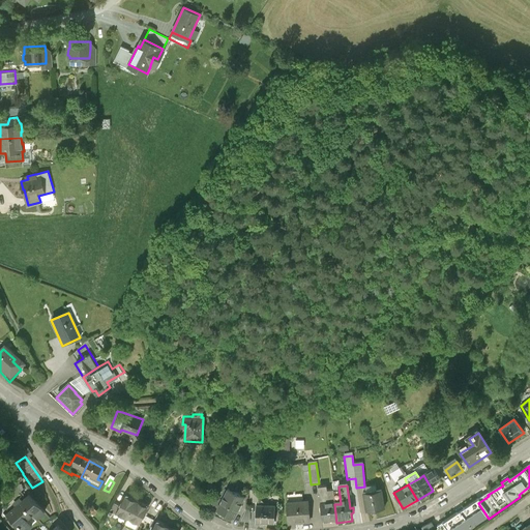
[(377,488),(365,490),(366,496),(364,497),(367,516),(385,512),(382,494),(378,494),(377,488)]
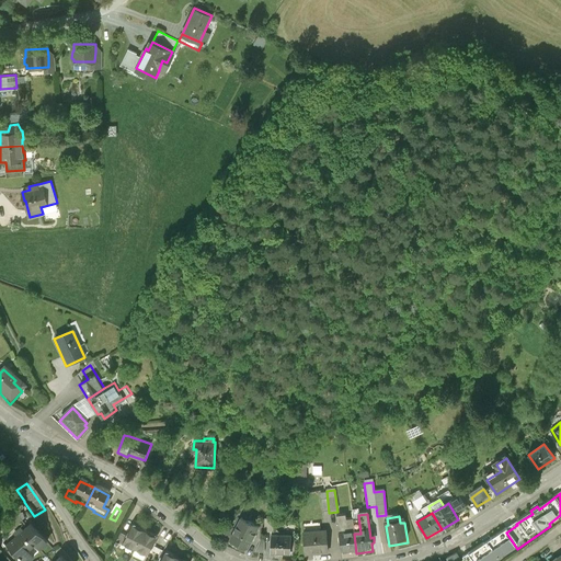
[(247,554),(259,530),(240,522),(229,546),(247,554)]
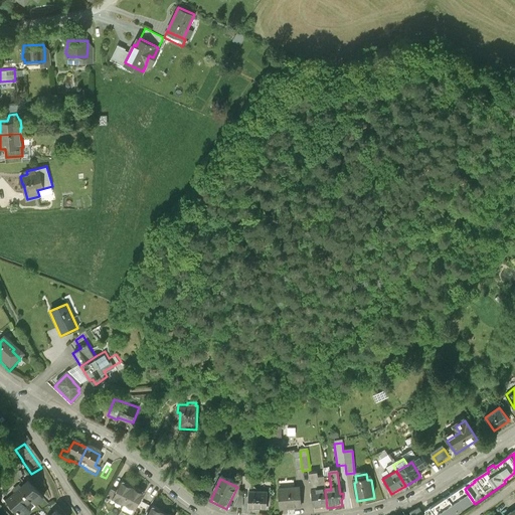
[(111,505),(123,510),(132,492),(120,486),(111,505)]
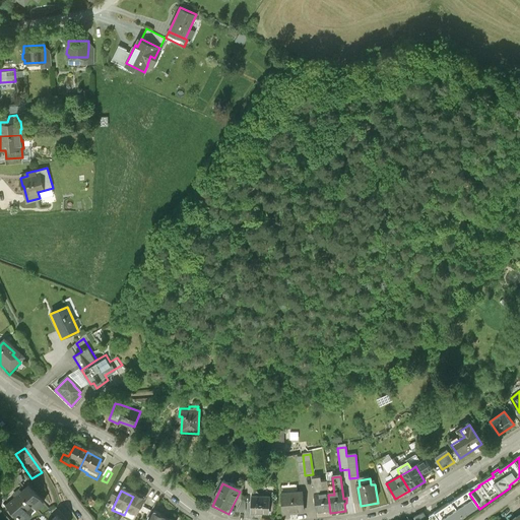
[(5,511),(13,519),(27,519),(24,516),(29,511),(35,516),(42,510),(37,503),(26,492),(5,511)]
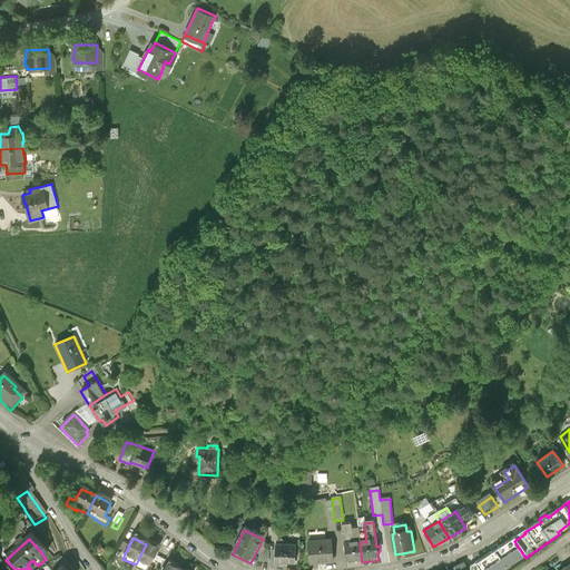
[(505,569),(526,558),(514,541),(498,551),(497,549),(490,553),(491,556),(469,569),(505,569)]
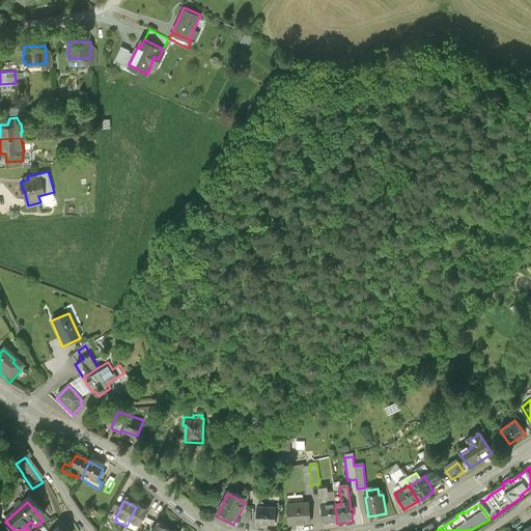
[(335,505),(328,506),(320,507),(322,513),(319,513),(320,518),(322,518),(323,526),(337,524),(335,505)]
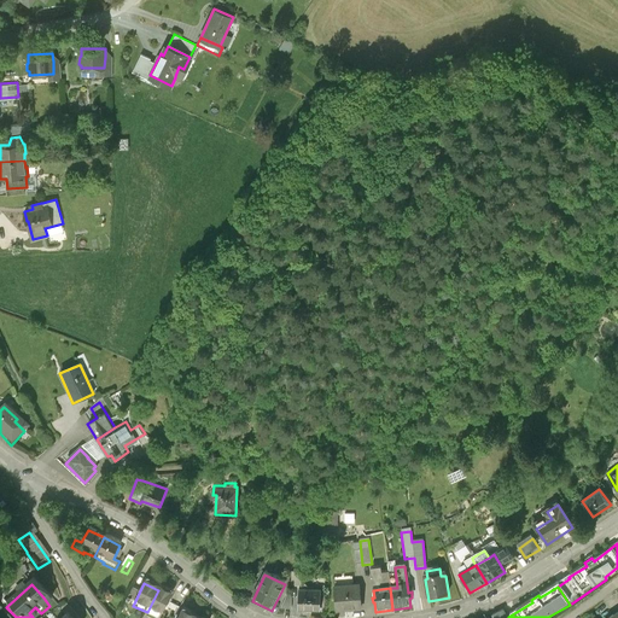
[(336,616),(361,613),(359,589),(333,590),(336,616)]
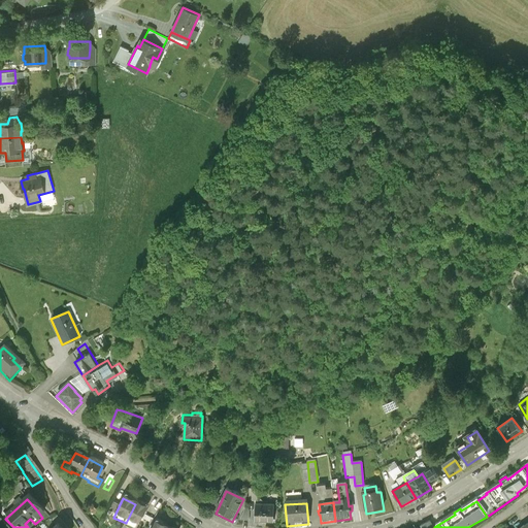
[(126,523),(134,527),(138,527),(147,510),(135,504),(126,523)]
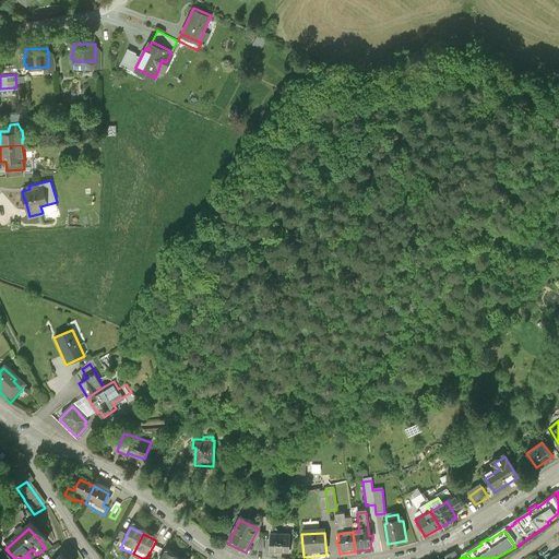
[(289,558),(290,539),(270,538),(269,557),(289,558)]
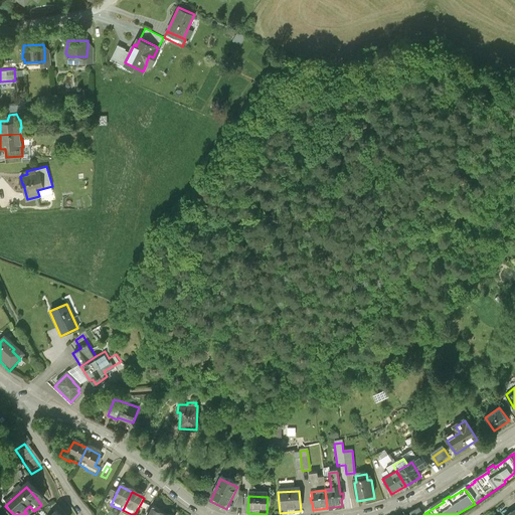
[(233,512),(241,512),(241,501),(238,501),(237,504),(233,512)]
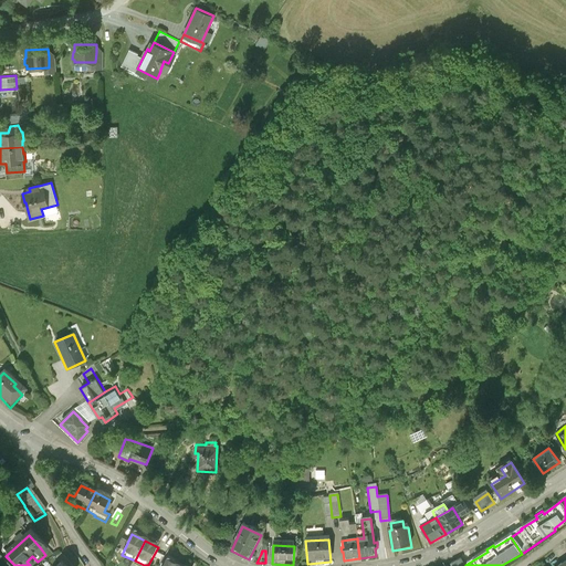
All buildings are outlined.
